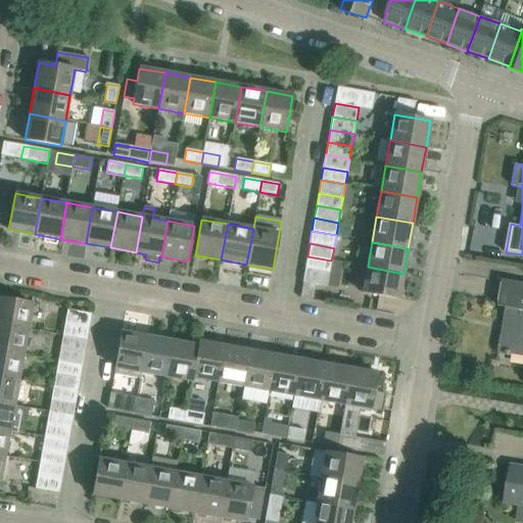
[(329,273),(331,260),(307,256),(305,269),(329,273)]
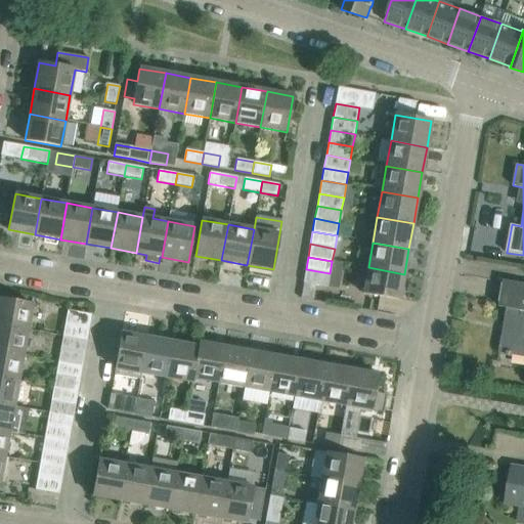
[(399,300),(404,274),(368,267),(363,294),(399,300)]
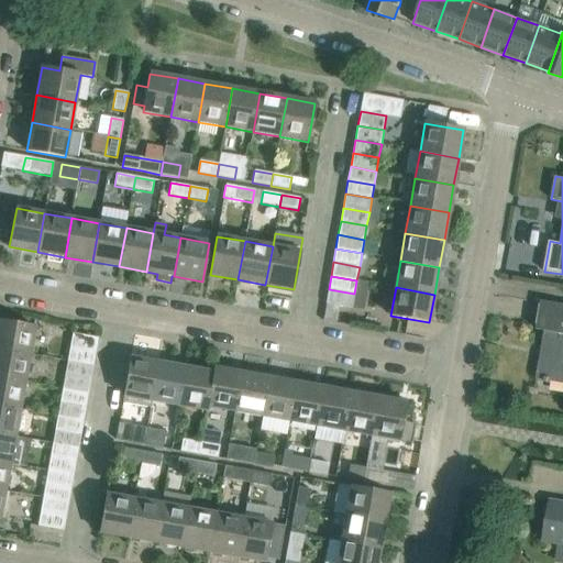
[(352,309),(354,294),(329,289),(326,304),(352,309)]
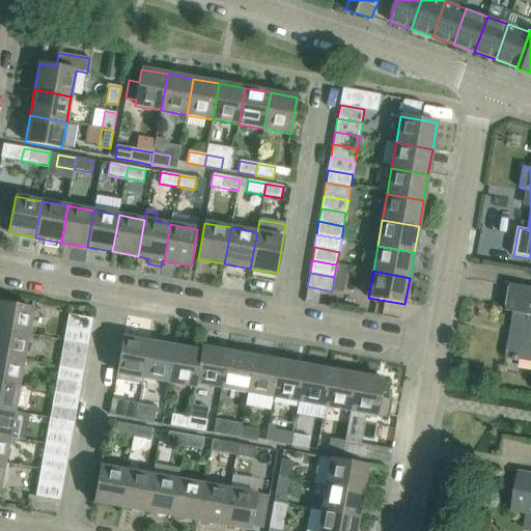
[(530,286),(530,287),(510,283),(506,310),(513,312),(505,357),(513,359),(513,360),(519,361),(520,360),(530,361),(530,286)]
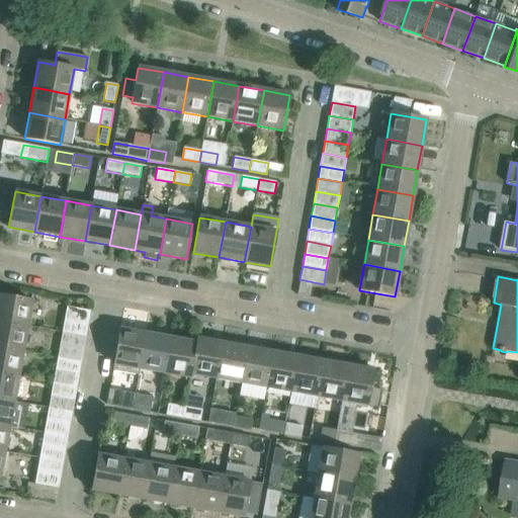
[(0,321),(27,327),(32,300),(0,294),(0,321)]
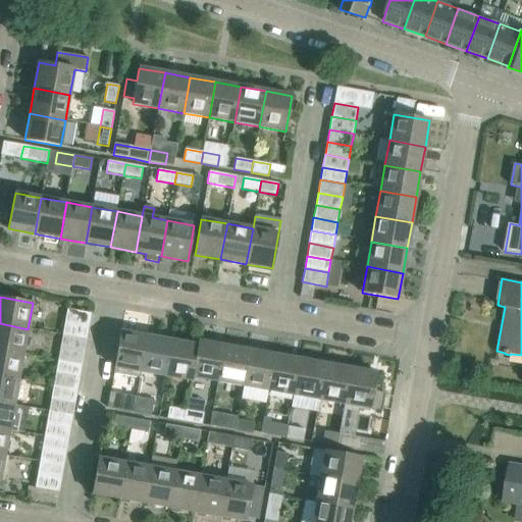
[(89,327),(92,313),(67,309),(65,322),(89,327)]
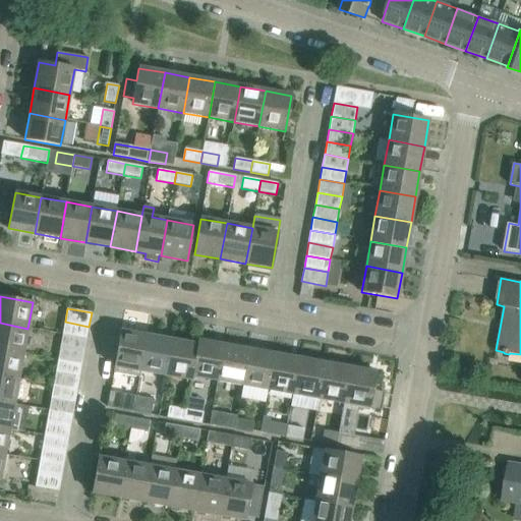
[(87,339),(89,327),(65,322),(62,335),(87,339)]
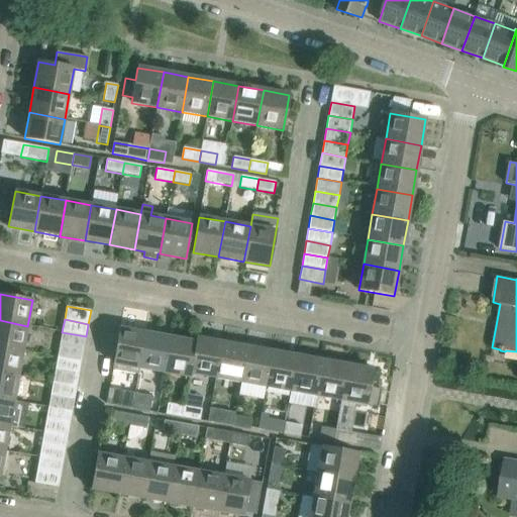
[(0,346),(23,351),(27,326),(0,320),(0,346)]
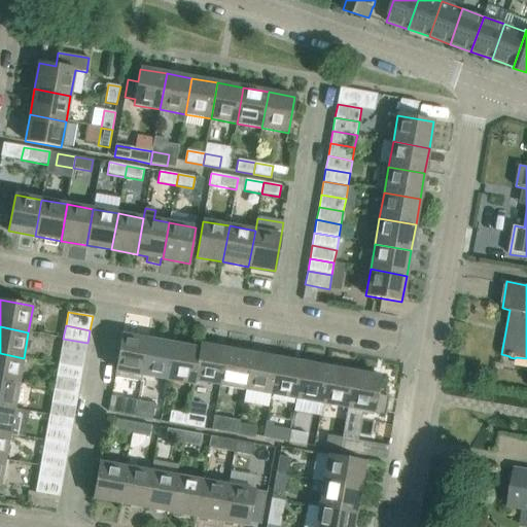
[(142,376),(149,340),(123,335),(114,377),(141,382),(142,376)]
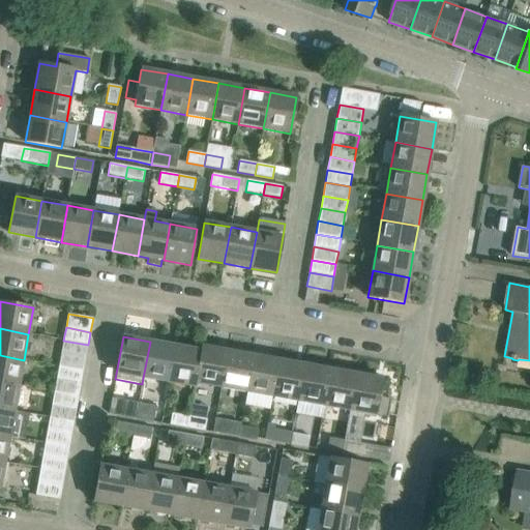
[(86,357),(88,345),(63,341),(61,353),(86,357)]
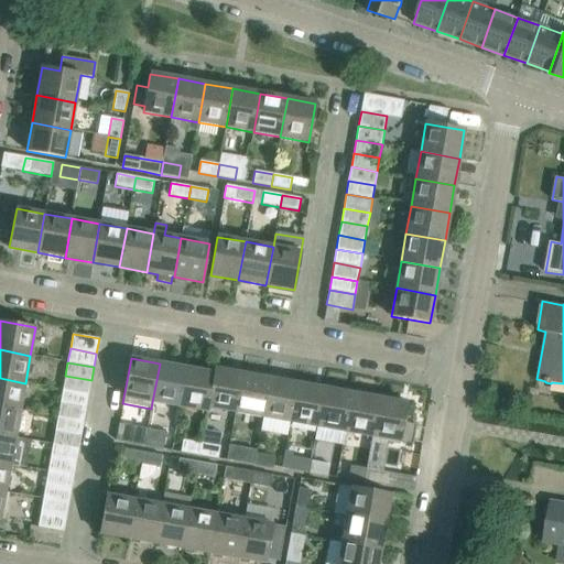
[(180,407),(186,368),(160,364),(152,402),(180,407)]
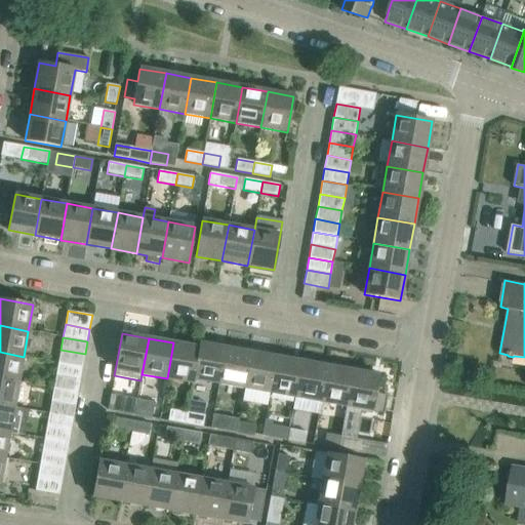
[(194,378),(199,347),(173,342),(167,378),(194,384),(194,378)]
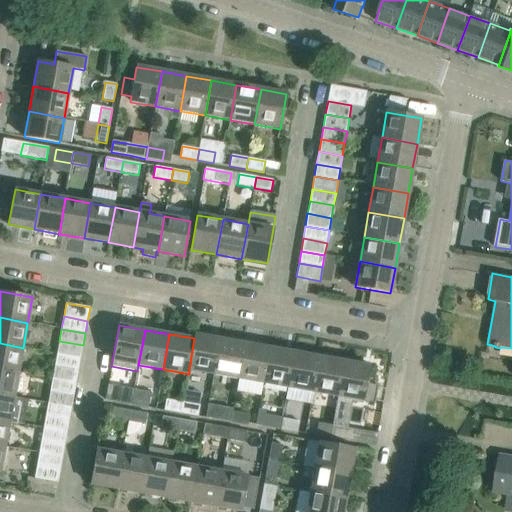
[(214,374),(220,339),(195,334),(194,338),(189,369),(214,374)]
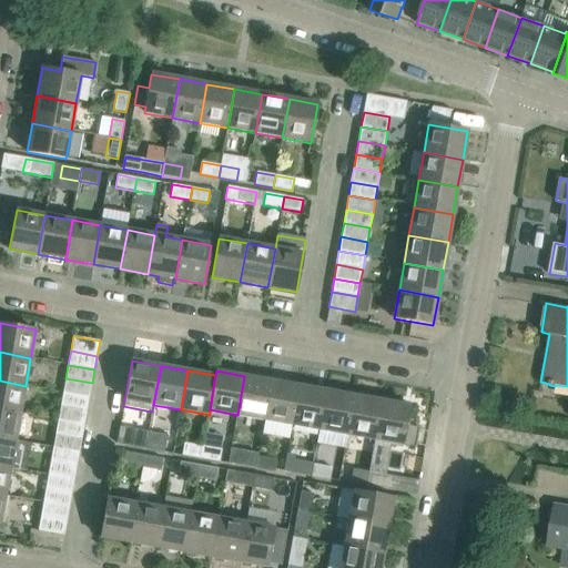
[(263,419),(271,381),(244,376),(237,415),(263,419)]
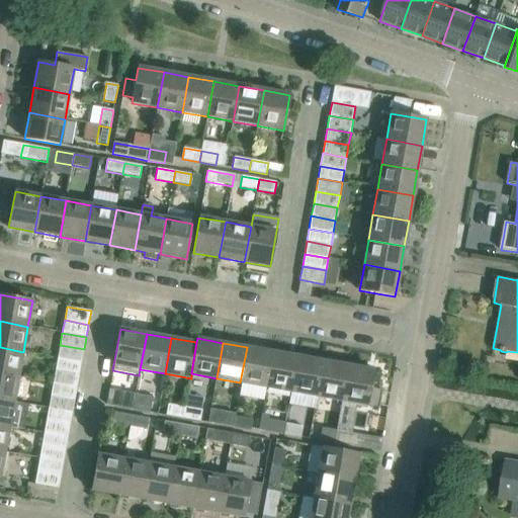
[(82,362),(84,349),(60,345),(58,358),(82,362)]
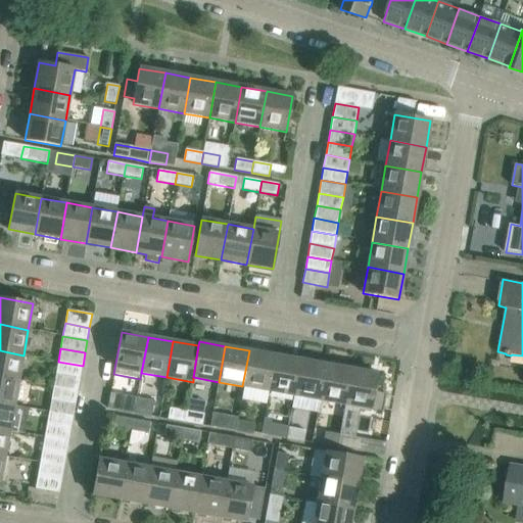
[(0,376),(18,380),(24,355),(0,350),(0,376)]
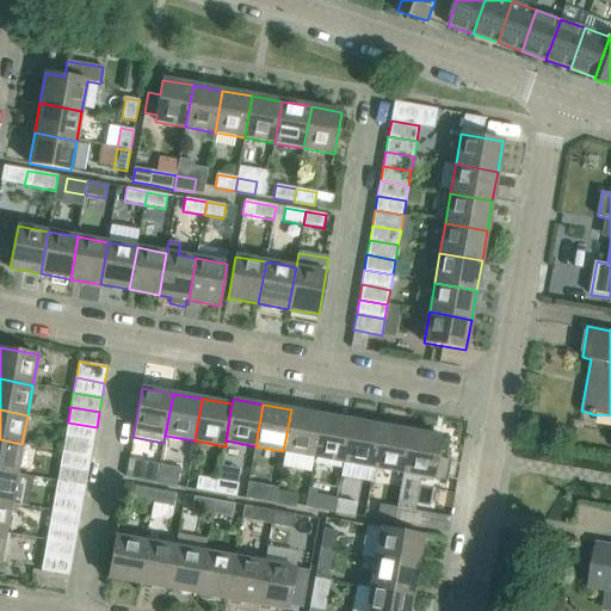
[(315,457),(322,415),(291,409),(283,451),(315,457)]
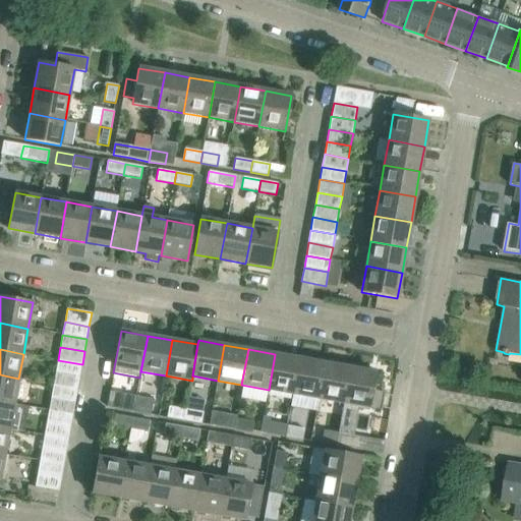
[(293,394),(299,358),(275,354),(269,390),(293,394)]
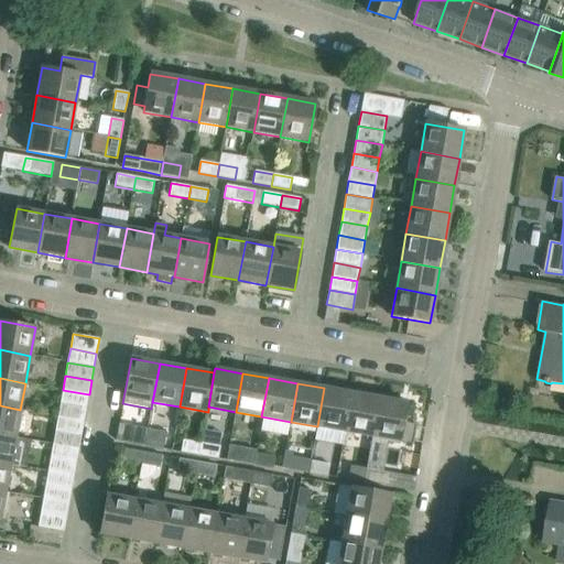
[(345,432),(351,393),(324,388),(317,426),(345,432)]
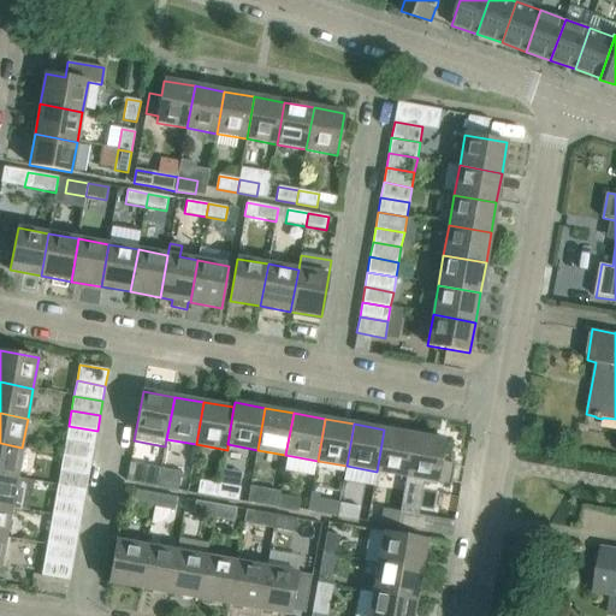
[(94,445),(98,431),(69,426),(66,440),(94,445)]
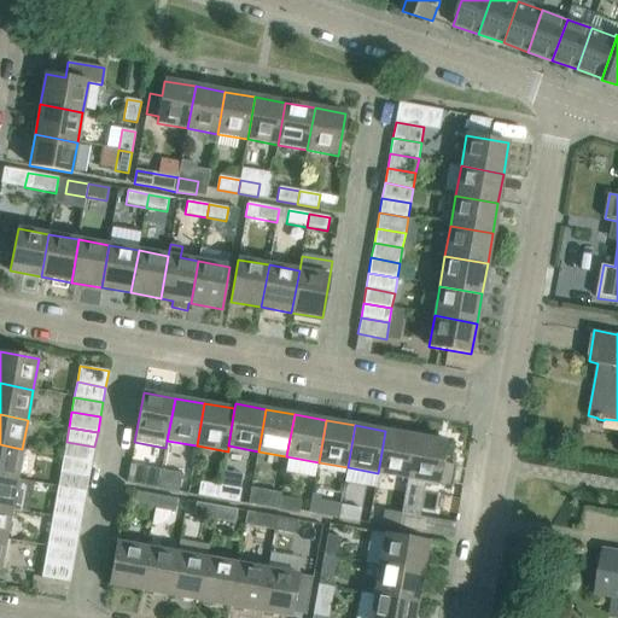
[(408,479),(417,436),(385,431),(378,473),(408,479)]
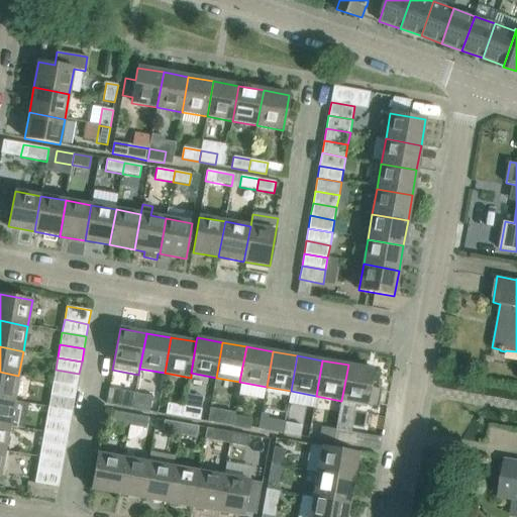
[(370,389),(374,370),(348,365),(341,401),(367,405),(367,404),(378,406),(378,407),(379,407),(382,390),(381,390),(381,391),(370,389)]
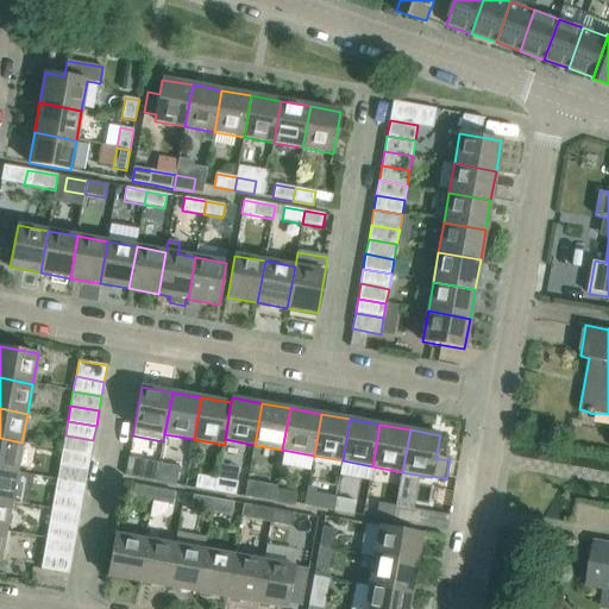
[(90,456),(93,440),(66,435),(62,450),(90,456)]
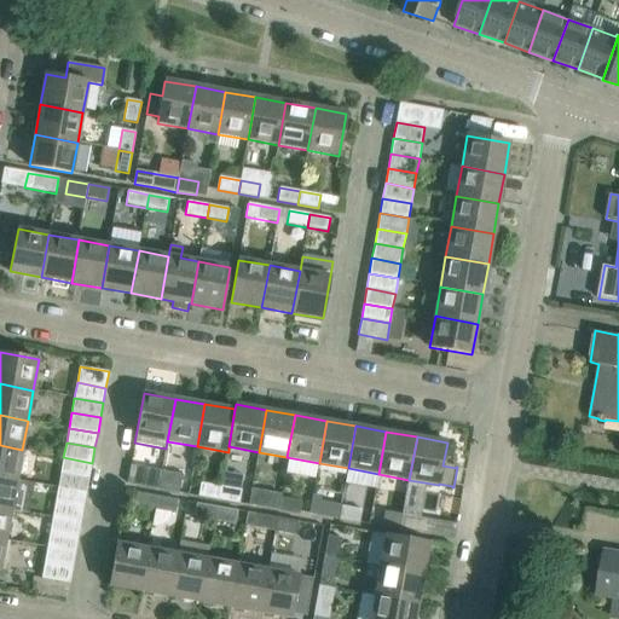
[(0,476),(17,480),(22,450),(0,445),(0,476)]
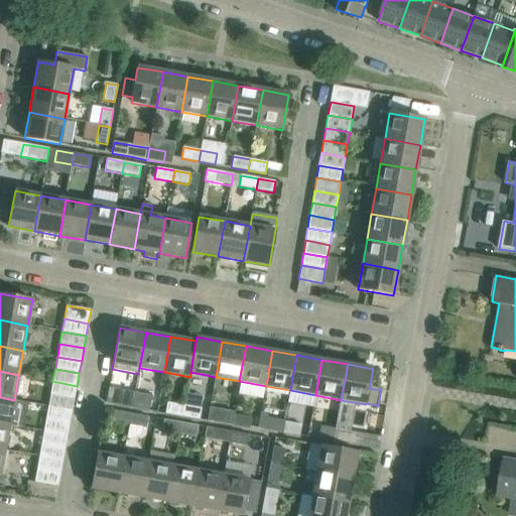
[(75,398),(77,386),(52,381),(50,394),(75,398)]
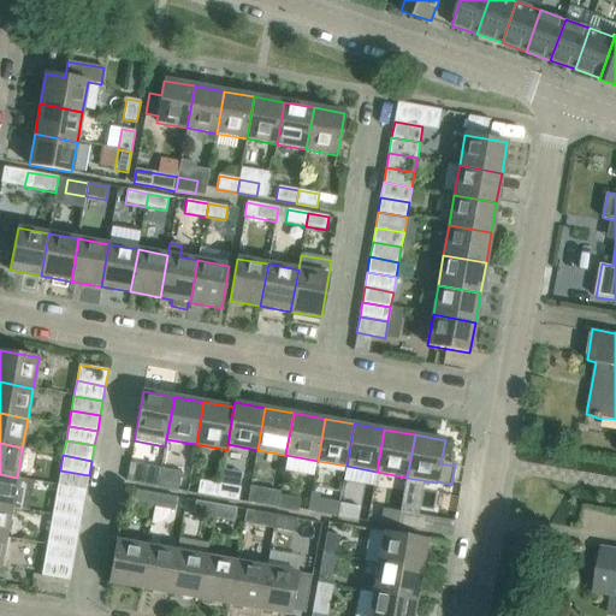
[(158,487),(160,474),(161,468),(130,463),(128,481),(158,487)]
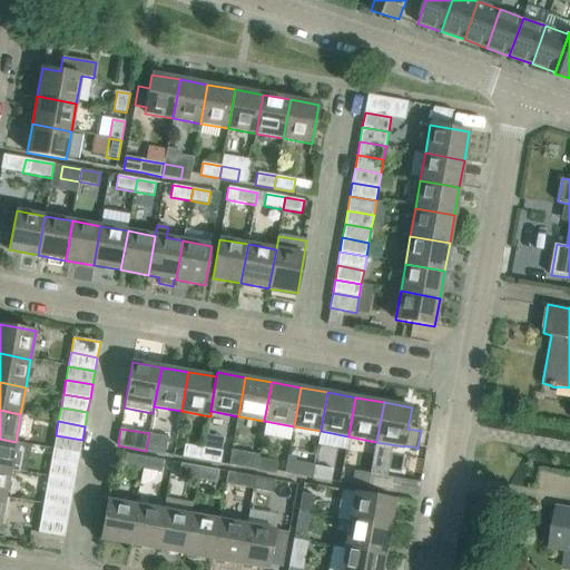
[(80,453),(82,440),(56,435),(53,449),(80,453)]
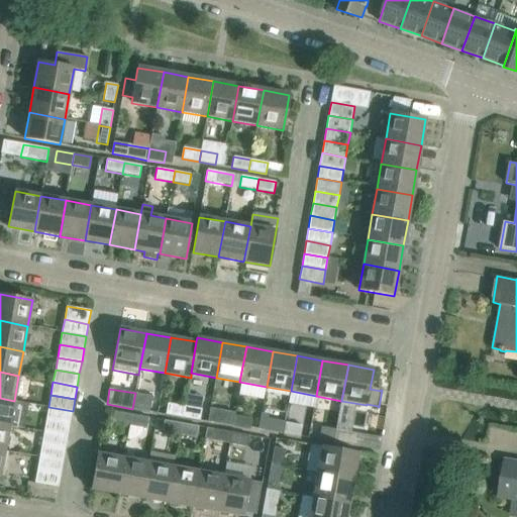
[(0,424),(9,426),(14,401),(0,398),(0,424)]
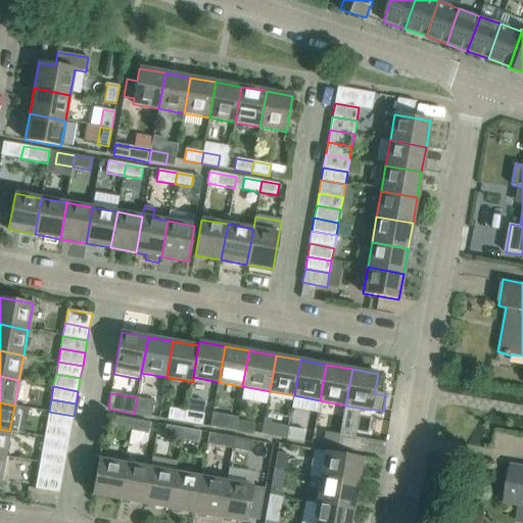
[(151,417),(153,406),(136,402),(134,414),(151,417)]
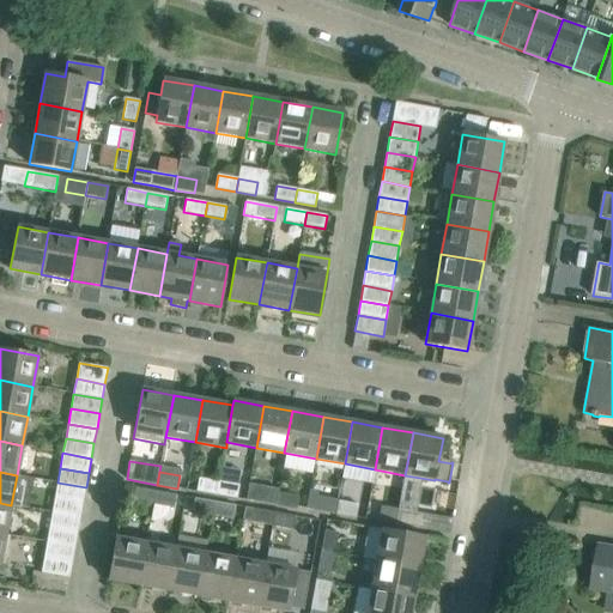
[(217,496),(219,481),(199,478),(196,492),(217,496)]
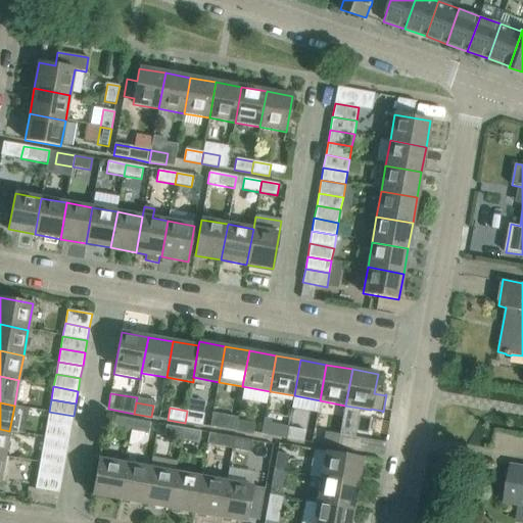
[(202,426),(204,414),(187,411),(185,423),(202,426)]
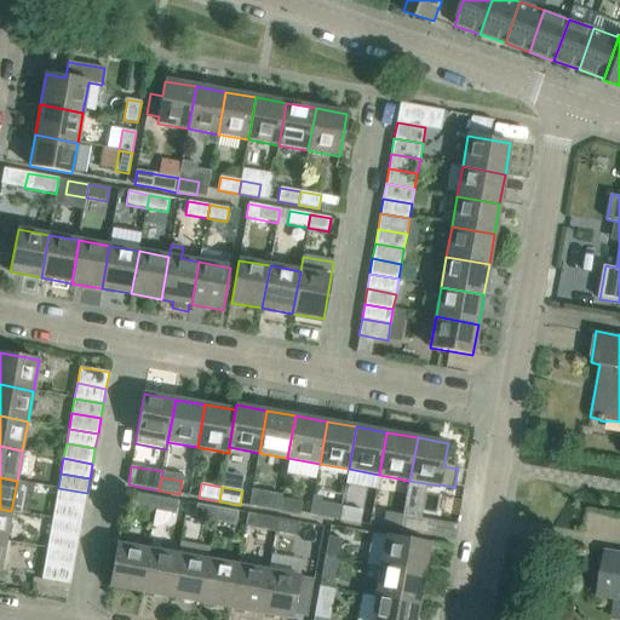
[(84,509),(87,493),(58,488),(56,504),(84,509)]
